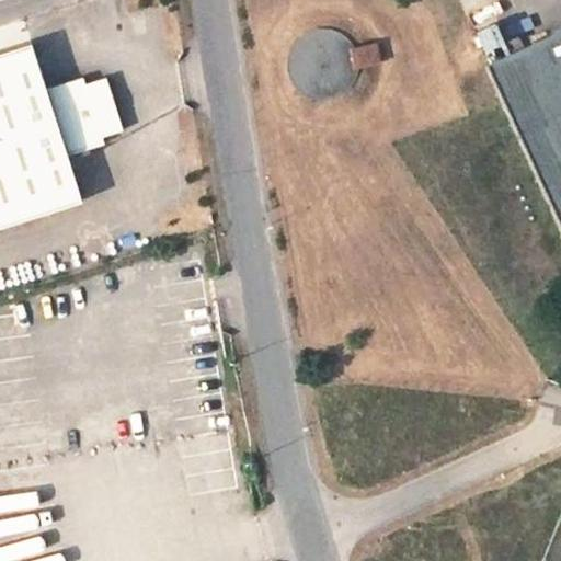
[(504,21),(483,32),(493,53),(515,42),(504,21)]
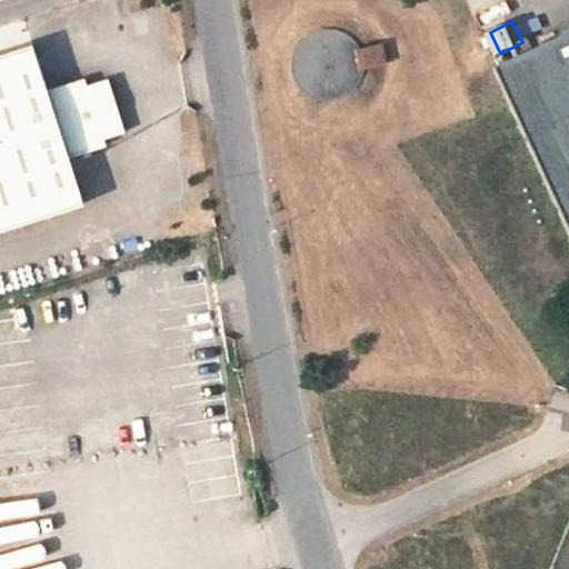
[(568,28),(493,63),(568,229),(568,28)]
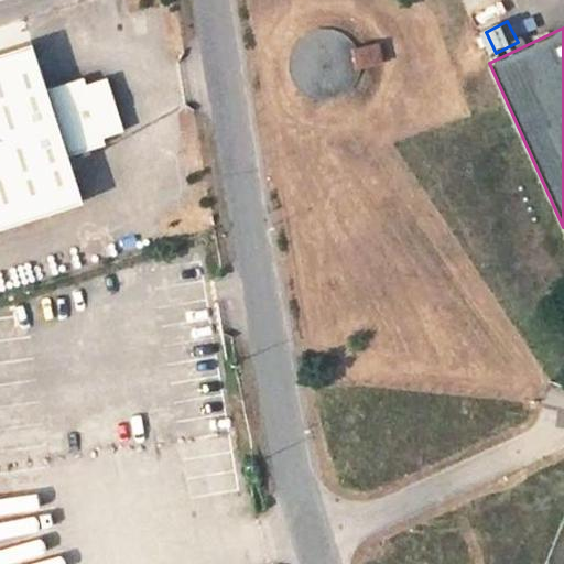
[(292,51),(290,60),(290,69),(292,77),(297,85),(304,91),(312,96),(321,98),(329,97),(339,95),(346,90),(353,84),(357,76),(358,69),(384,63),(379,42),(355,46),(351,42),(345,35),(337,31),(328,29),(318,29),(310,31),(302,36),(296,43),(292,51)]
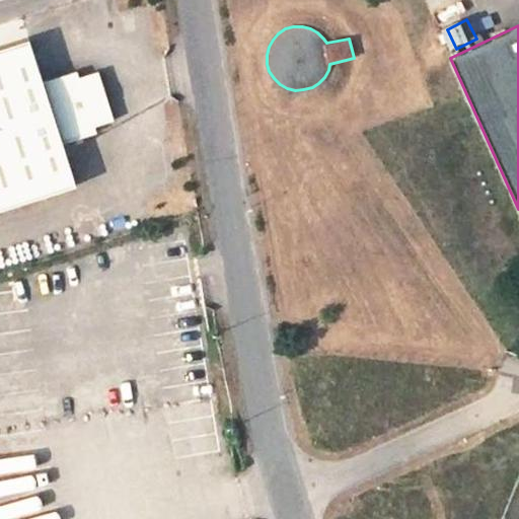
[(53,76),(75,71),(65,29),(43,34),(53,76)]
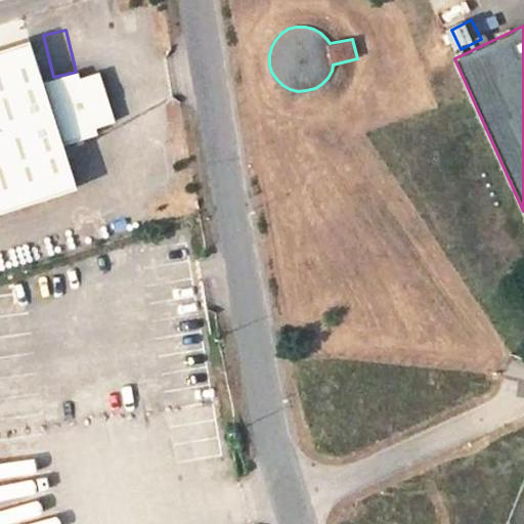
[(0,211),(77,186),(63,143),(98,133),(96,126),(116,120),(99,72),(81,78),(79,72),(43,82),(30,39),(0,48),(0,211)]
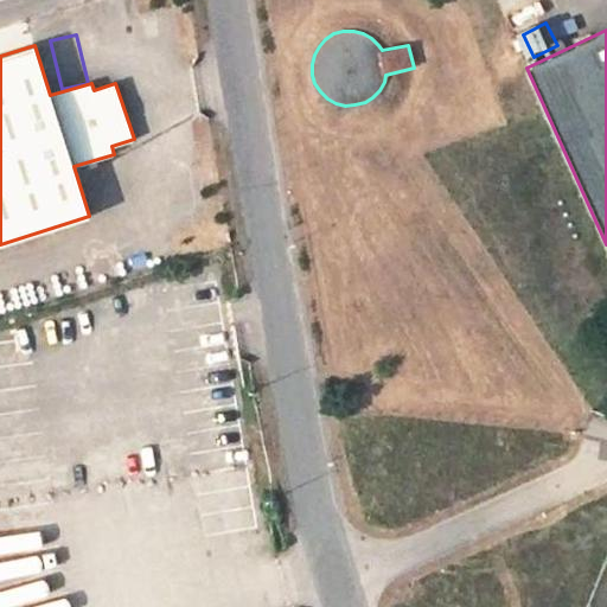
All buildings are outlined.
